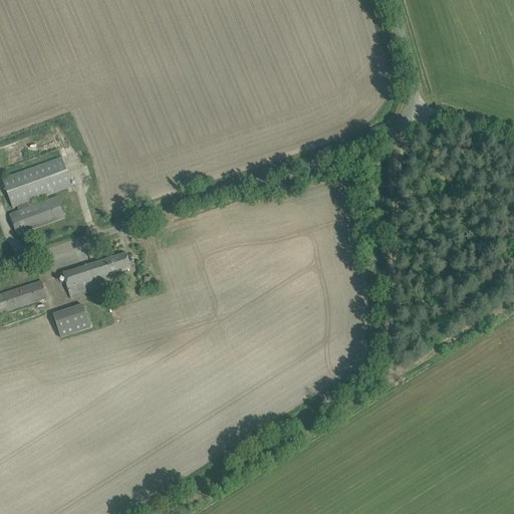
[(2,179),(13,209),(72,187),(61,158),(2,179)]
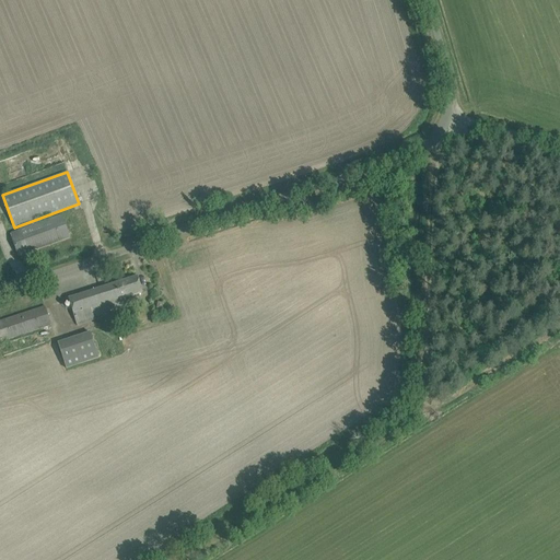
[(70,238),(66,228),(61,216),(10,234),(19,257),(70,238)]
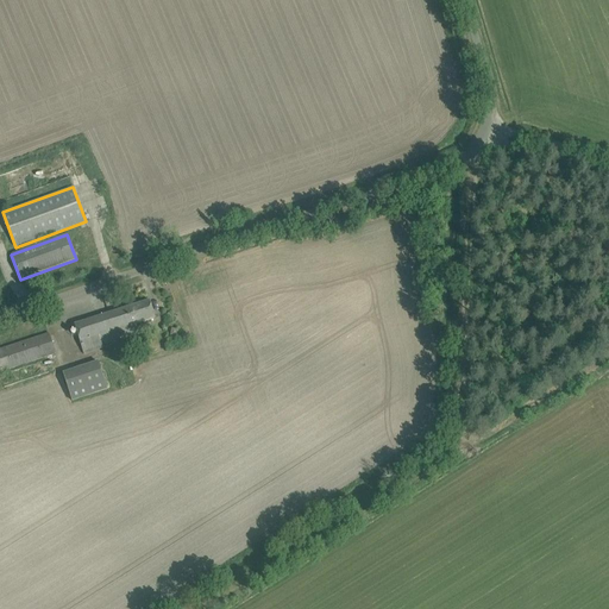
[(75,325),(83,353),(102,347),(101,343),(138,331),(136,325),(155,319),(149,301),(75,325)]
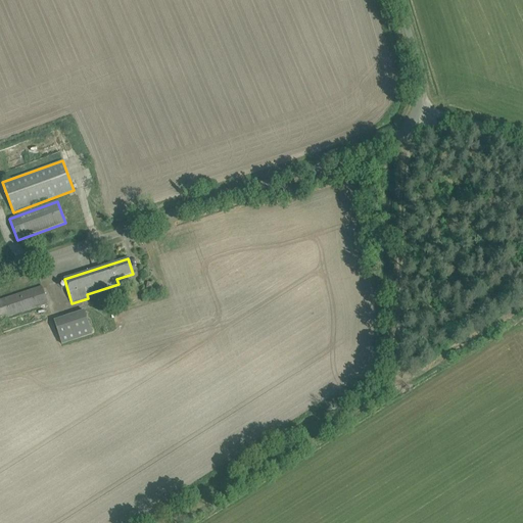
[(0,300),(0,320),(48,304),(42,286),(0,300)]
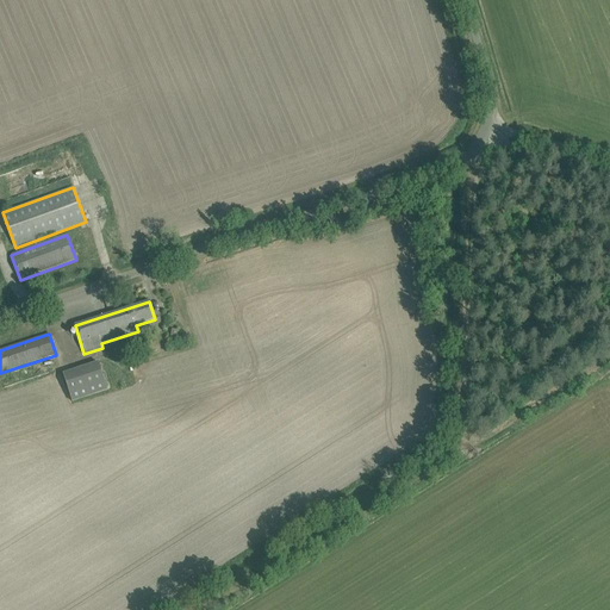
[(105,391),(94,362),(60,374),(69,403),(105,391)]
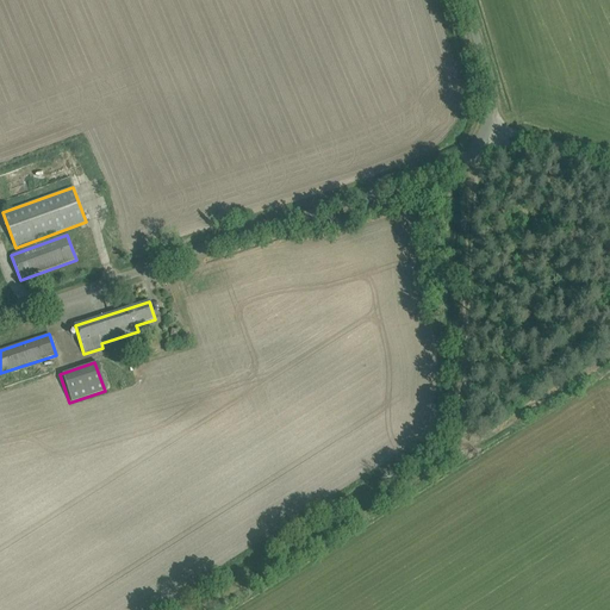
All buildings are outlined.
